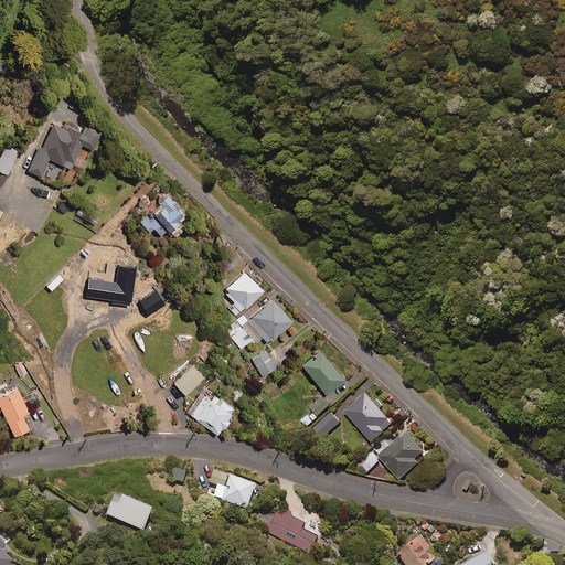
[(88,148),(97,128),(85,124),(82,130),(64,123),(62,126),(51,120),(40,146),(36,144),(25,168),(40,174),(48,157),(68,167),(80,144),(88,148)]
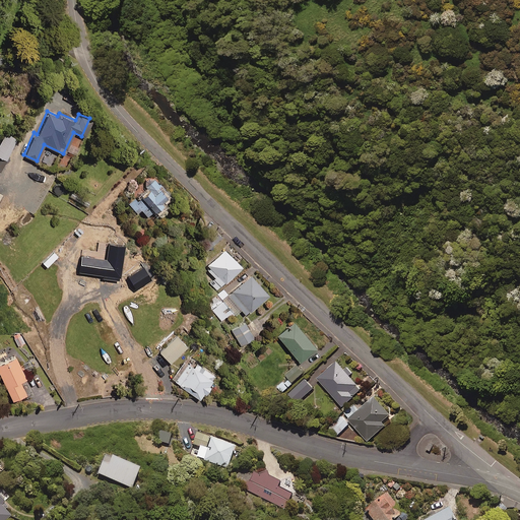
[(16,137),(5,131),(0,140),(0,155),(5,158),(16,137)]
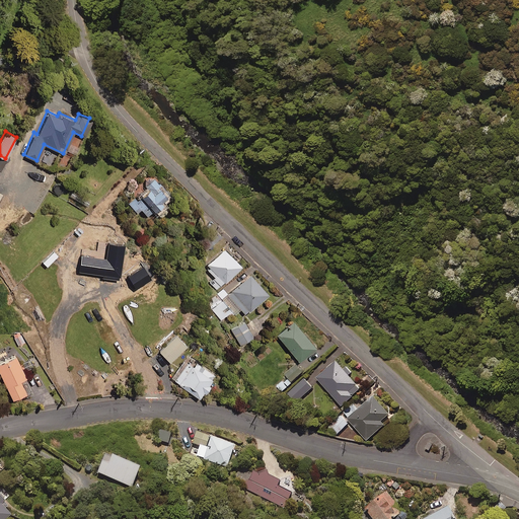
[(168,193),(151,174),(142,183),(145,187),(135,197),(133,196),(127,202),(136,212),(140,208),(146,214),(168,193)]
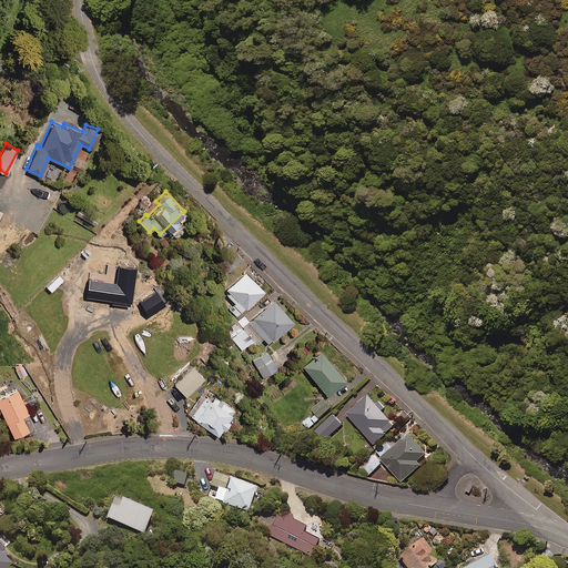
[(244,272),(226,290),(230,293),(227,296),(235,304),(230,310),(237,316),(263,290),(244,272)]
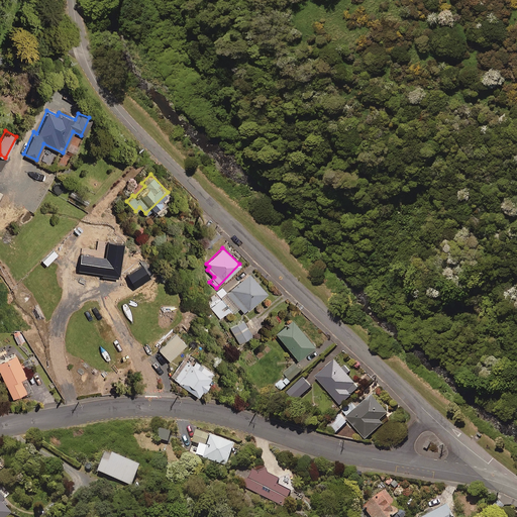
[(266,291),(247,272),(226,292),(221,287),(205,302),(220,318),(235,304),(243,312),(266,291)]
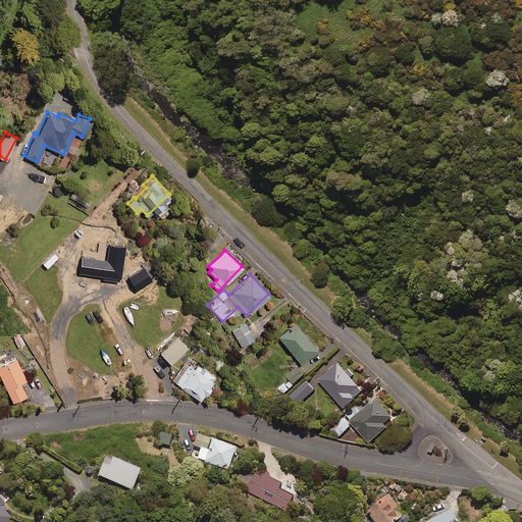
[(256,337),(245,321),(231,330),(243,347),(256,337)]
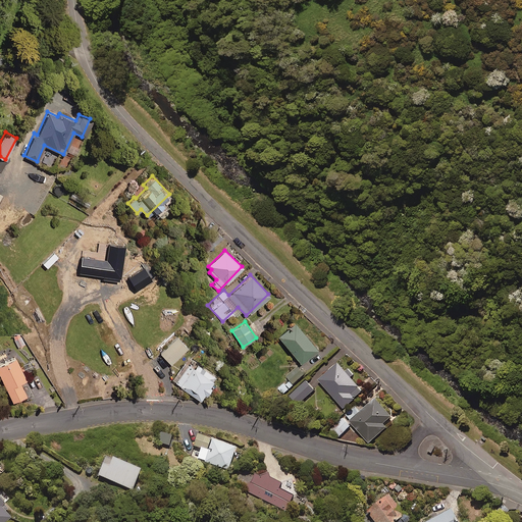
[(317,349),(294,321),(277,335),(300,363),(317,349)]
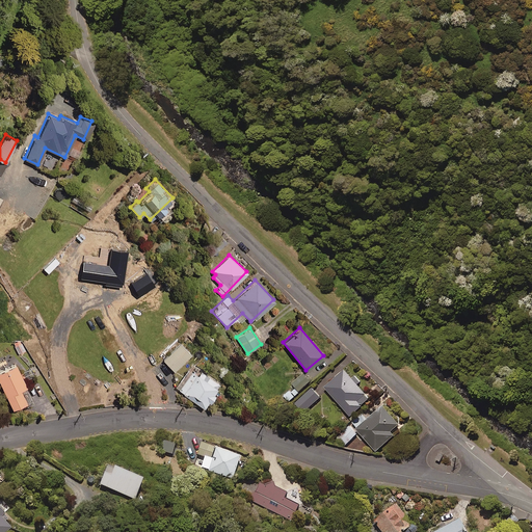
[(25,349),(21,341),(15,344),(19,353),(25,349)]
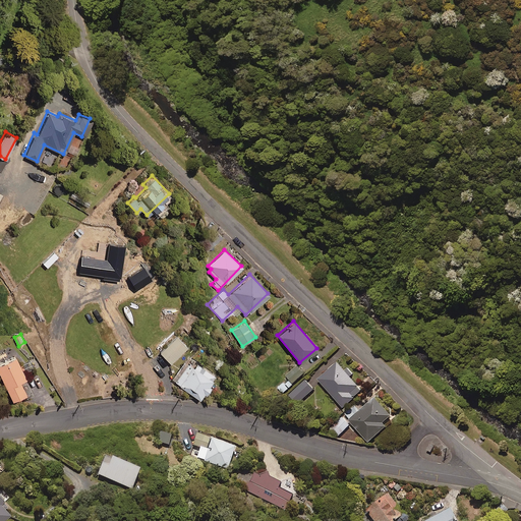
[(187,347),(176,336),(160,352),(170,363),(187,347)]
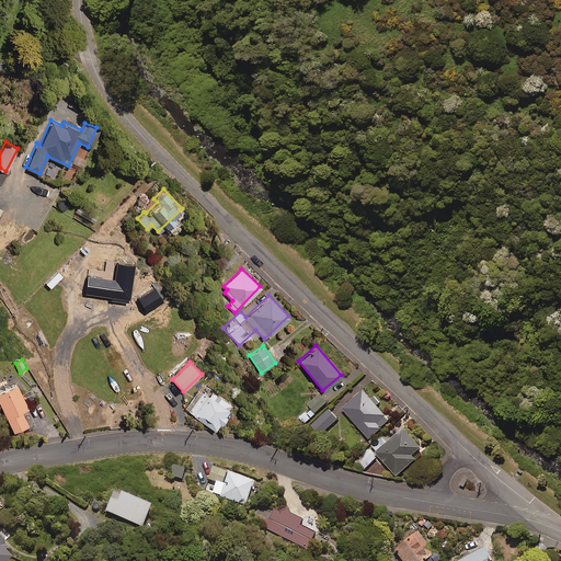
[(29,404),(16,380),(0,388),(0,400),(14,430),(29,422),(22,407),(29,404)]
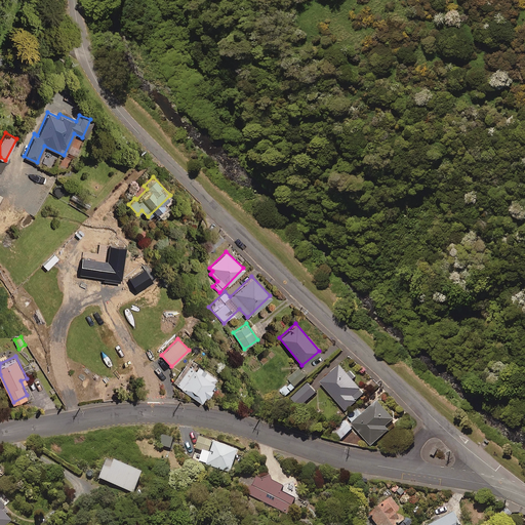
[(348,373),(339,364),(320,380),(345,409),(364,393),(352,377),(355,375),(351,370),(348,373)]
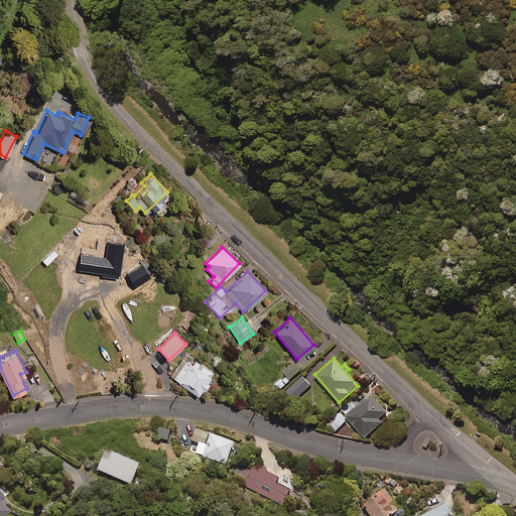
[(191,365),(185,360),(172,378),(197,395),(213,372),(196,360),(191,365)]
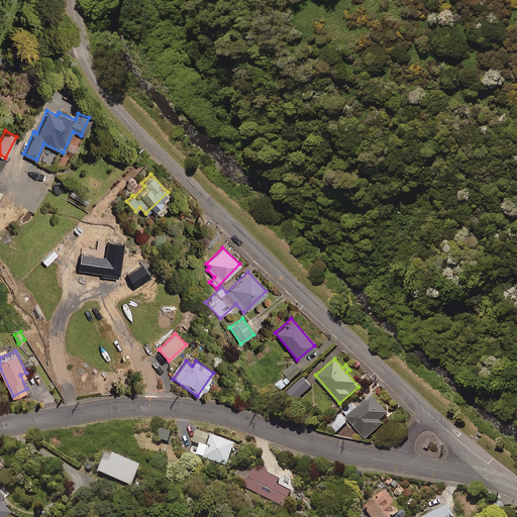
[(301,370),(294,362),(283,372),(291,380),(301,370)]
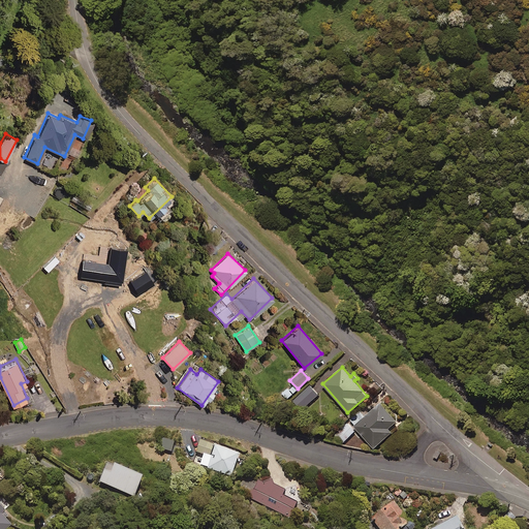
[(318,394),(309,384),(293,401),(303,409),(318,394)]
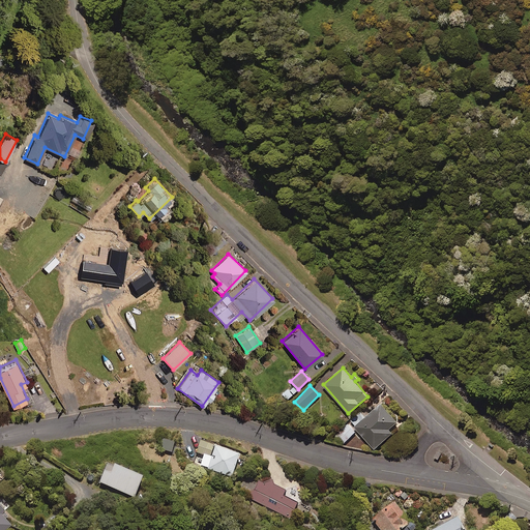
[(297,390),(293,386),(289,389),(288,388),(284,393),(288,399),(297,390)]
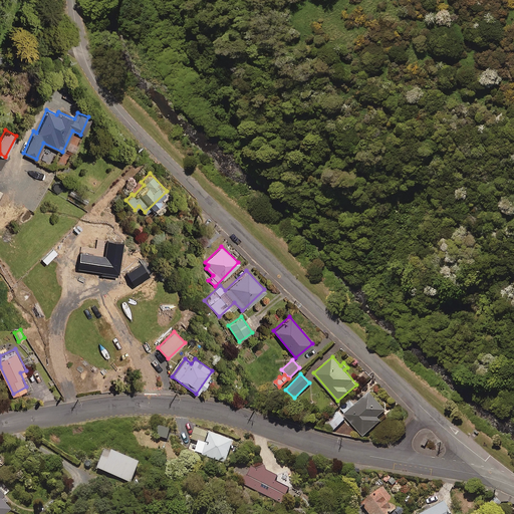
[(384,409),(369,392),(344,414),(363,435),(380,420),(377,416),(384,409)]
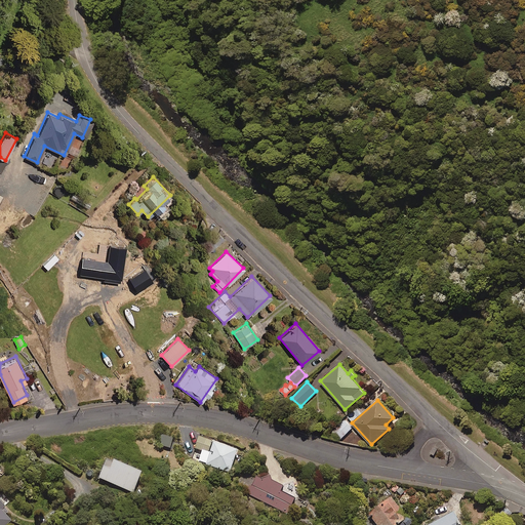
[(352,428),(344,418),(331,431),(340,440),(352,428)]
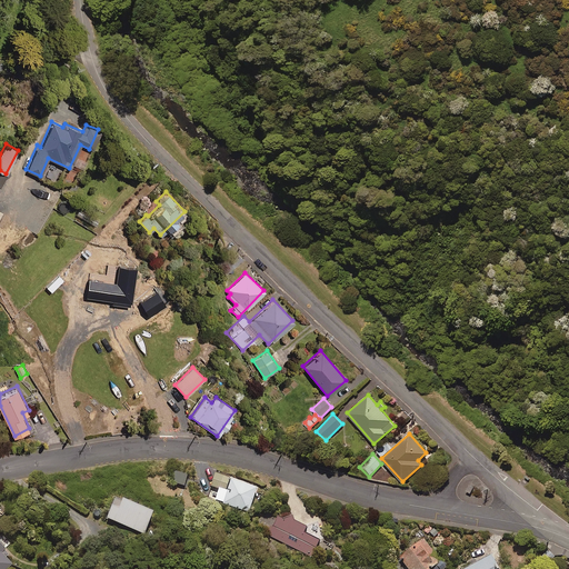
[(187,473),(173,471),(171,482),(185,485),(187,473)]
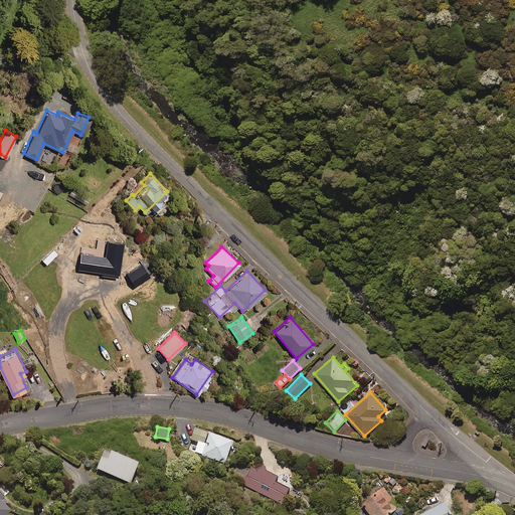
[(232,441),(195,427),(191,440),(198,442),(195,452),(225,462),(232,441)]
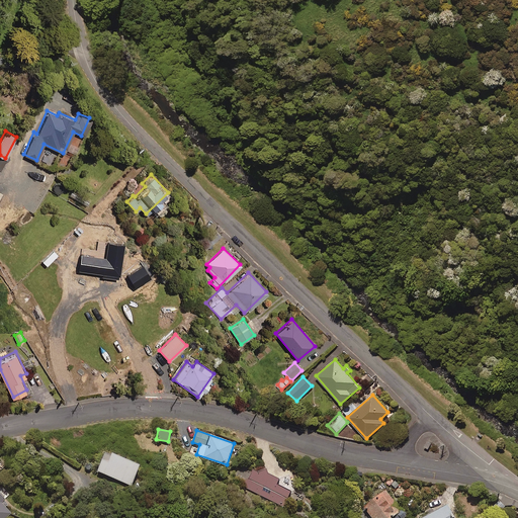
[(419,441),(415,447),(419,450),(423,443),(419,441)]
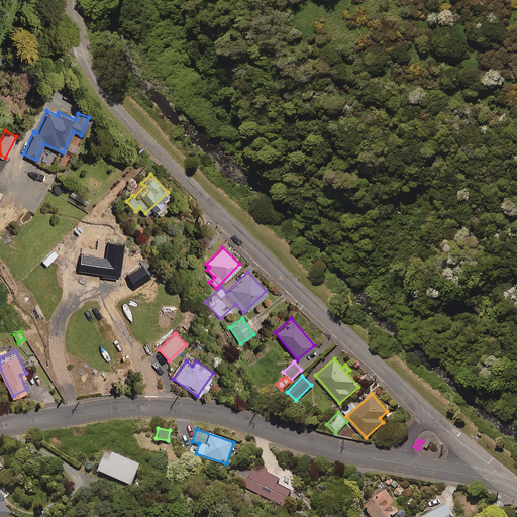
[(141,461),(107,447),(98,470),(132,484),(141,461)]
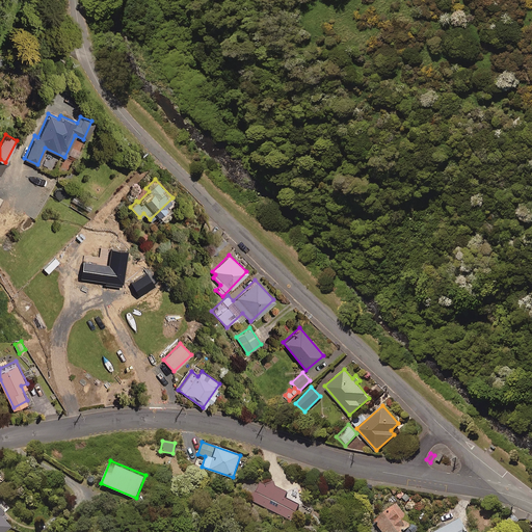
[(286,491),(260,478),(249,499),(290,520),(297,504),(283,497),(286,491)]
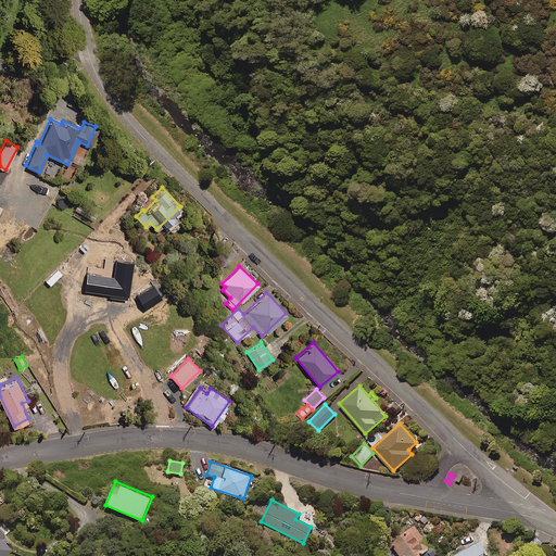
[(416,555),(429,547),(413,525),(389,542),(397,555),(416,555)]
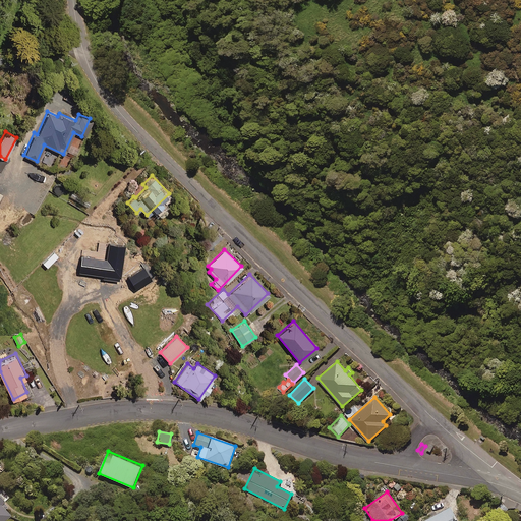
[(0,495),(0,520),(5,520),(12,515),(2,505),(6,501),(0,495)]
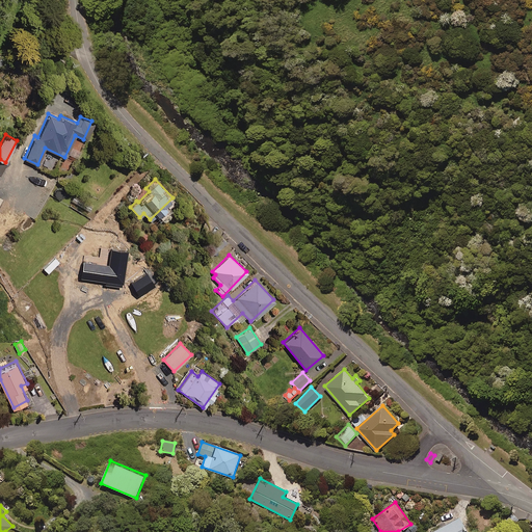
[(466,531),(458,517),(431,531),(466,531)]
